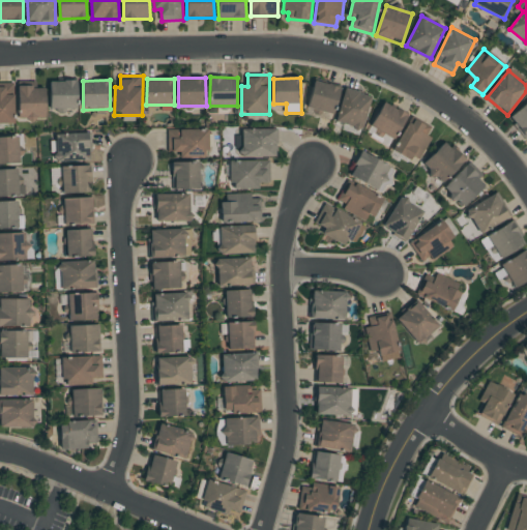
[(325,112),(333,114),(342,88),(318,80),(308,112),(323,117),(325,112)]
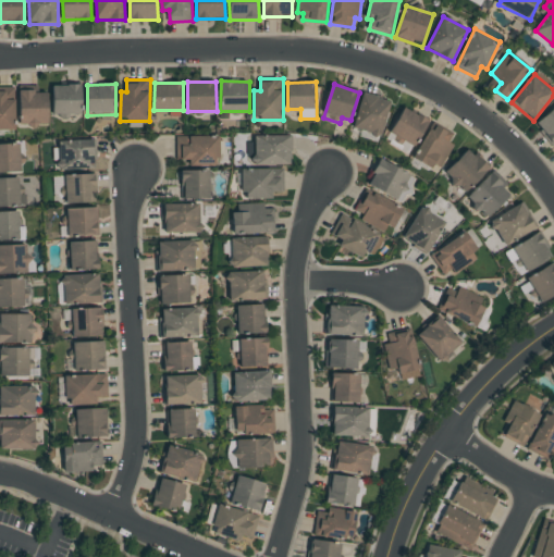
[(53,85),(53,114),(83,114),(83,85),(53,85)]
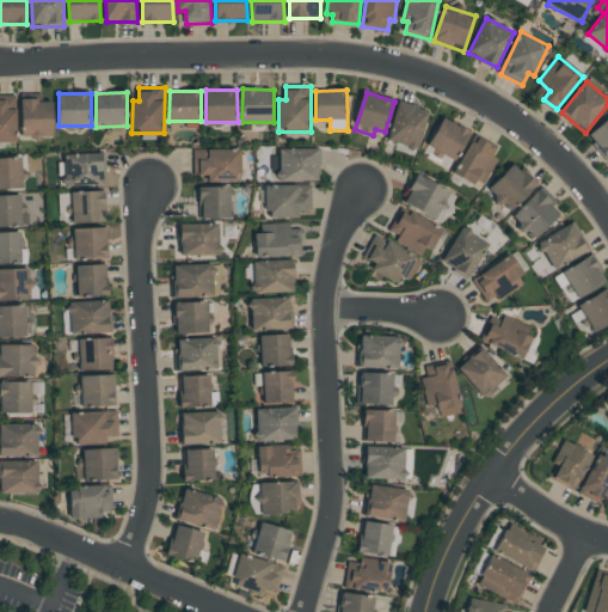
[(0,141),(19,141),(18,96),(0,96),(0,141)]
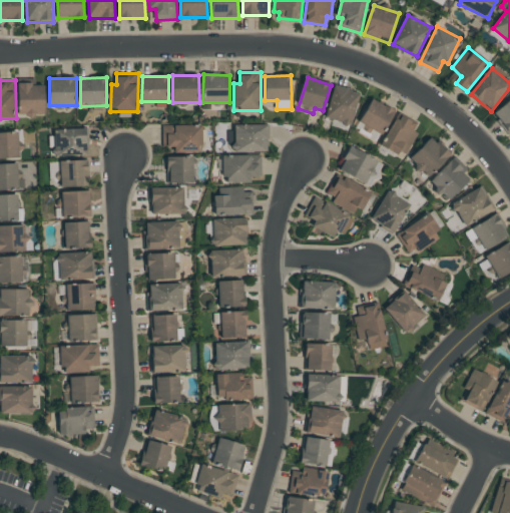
[(45,114),(45,84),(19,84),(18,114),(45,114)]
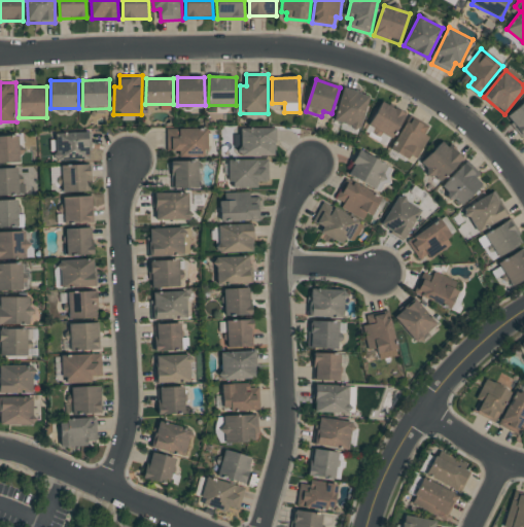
[(361,128),(371,96),(344,89),(335,120),(361,128)]
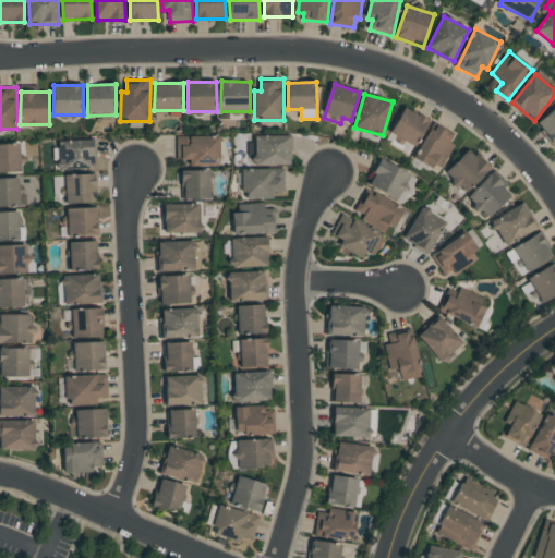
[(390,137),(415,149),(430,120),(403,108),(390,137)]
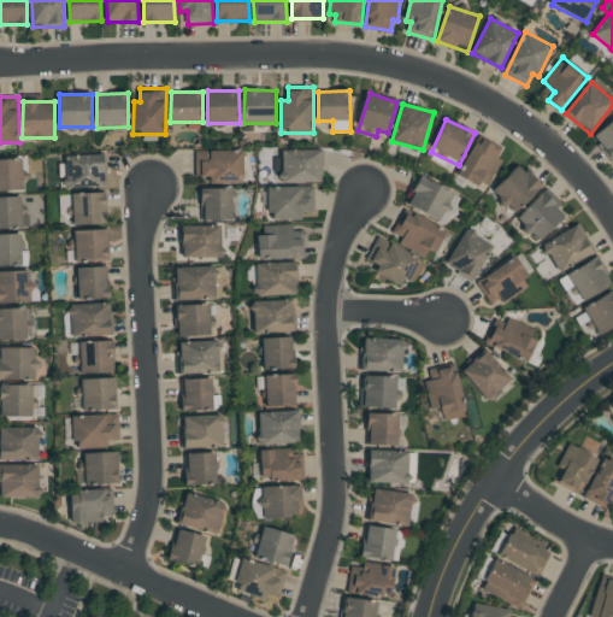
[(612,121),(594,137),(612,159),(612,121)]
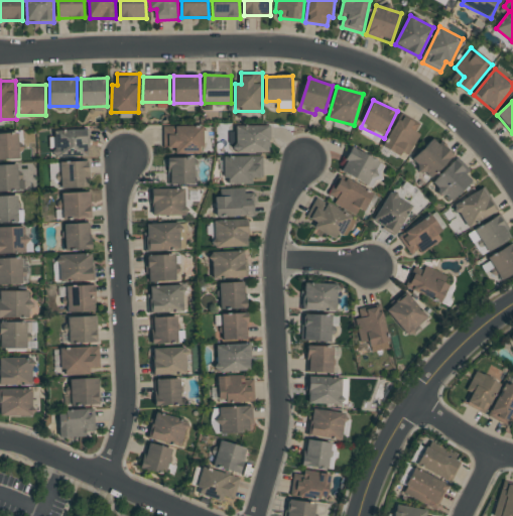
[(421,123),(400,114),(386,148),(410,158),(421,133),(417,131),(421,123)]
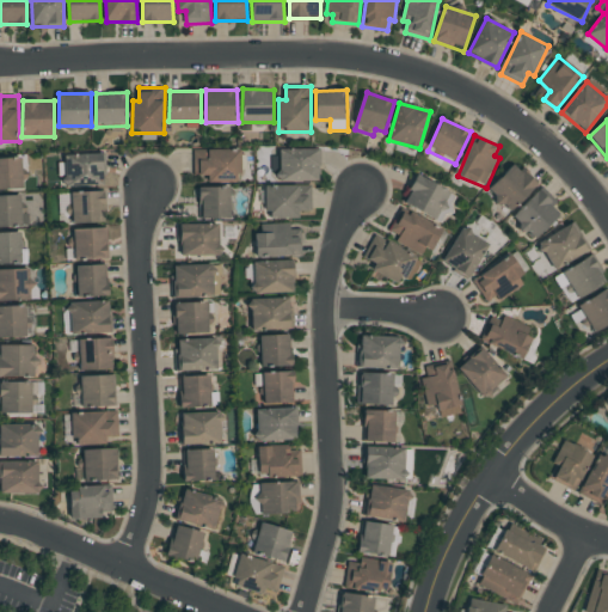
[(196,150),(196,176),(209,176),(209,182),(243,182),(243,150),(196,150)]
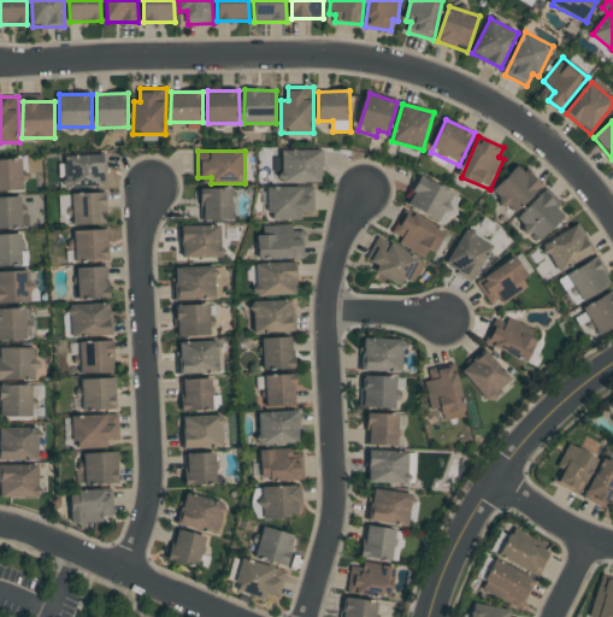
[(323,151),(280,151),(278,182),(323,183),(323,151)]
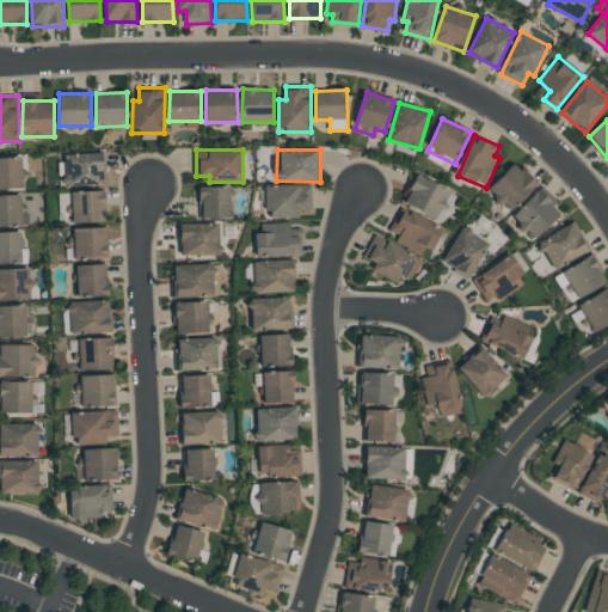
[(106,185),(105,154),(62,154),(63,187),(106,185)]
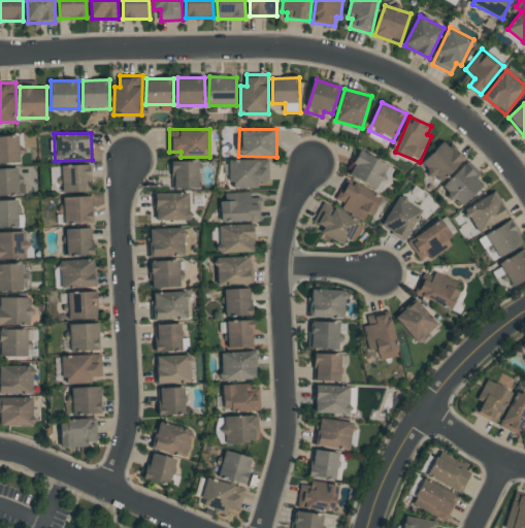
[(0,136),(0,163),(21,163),(21,136),(0,136)]
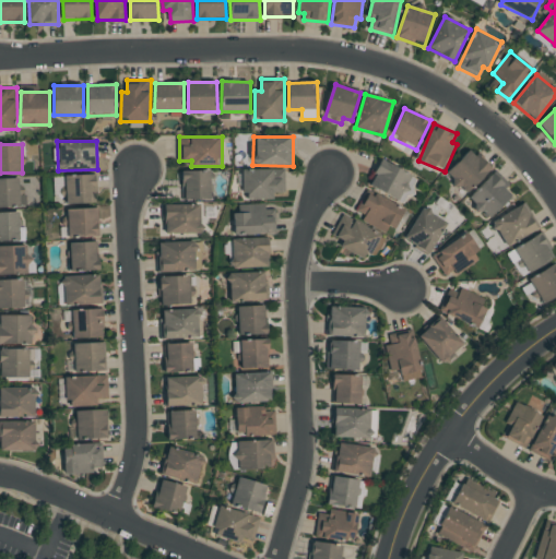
[(493,170),(473,149),(447,173),(466,193),(493,170)]
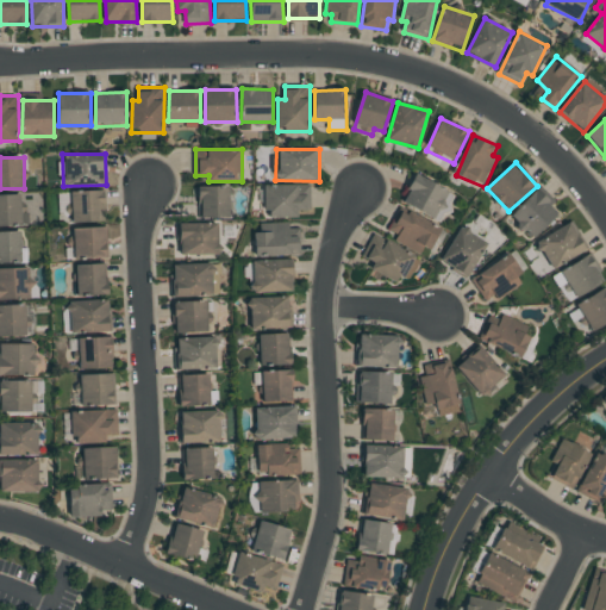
[(403,201),(439,222),(455,194),(417,174),(403,201)]
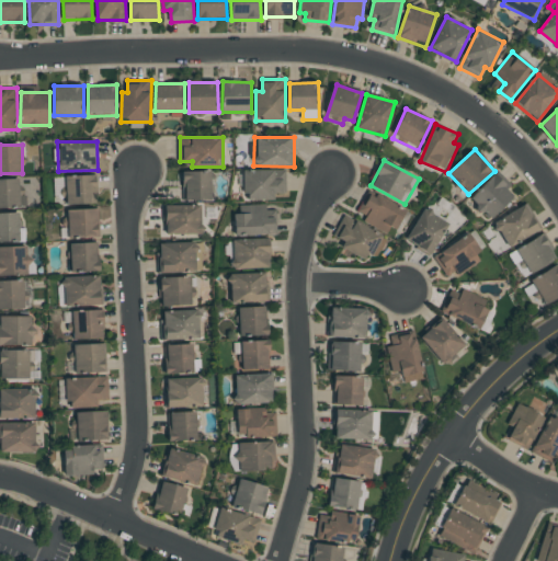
[(276,199),(276,194),(287,194),(288,171),(245,170),(245,199),(276,199)]
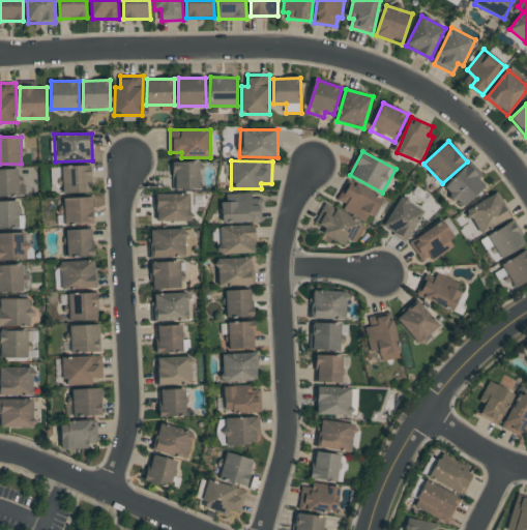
[(201,188),(201,162),(174,162),(175,189),(201,188)]
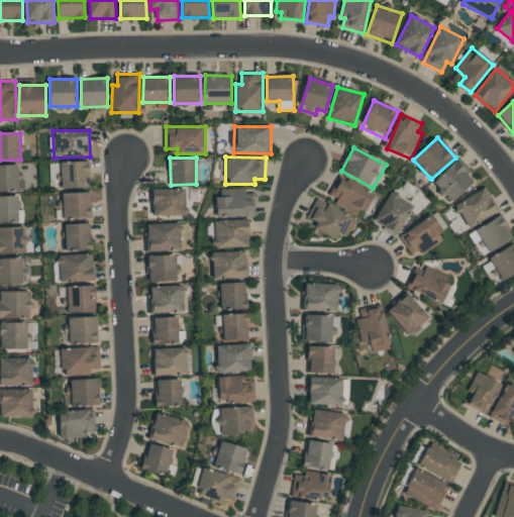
[(90,188),(89,162),(62,163),(63,189),(90,188)]
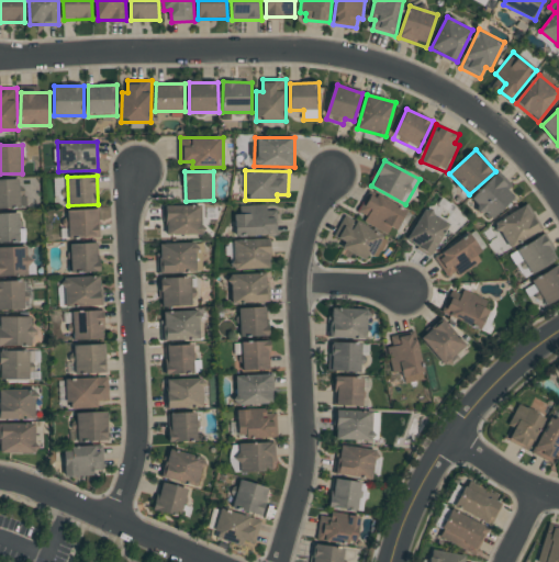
[(473,198),(493,218),(517,197),(496,176),(473,198)]
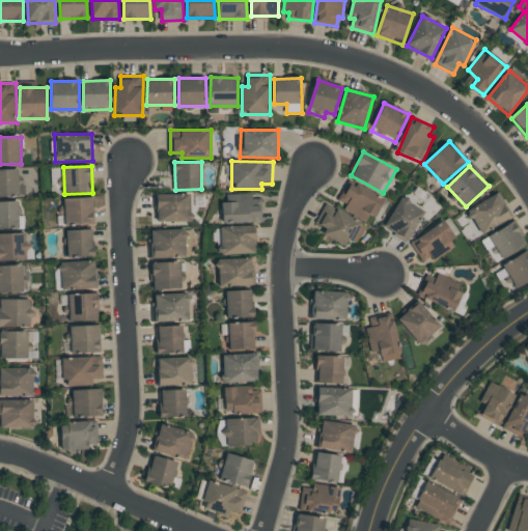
[(384,198),(350,179),(338,202),(372,220),(384,198)]
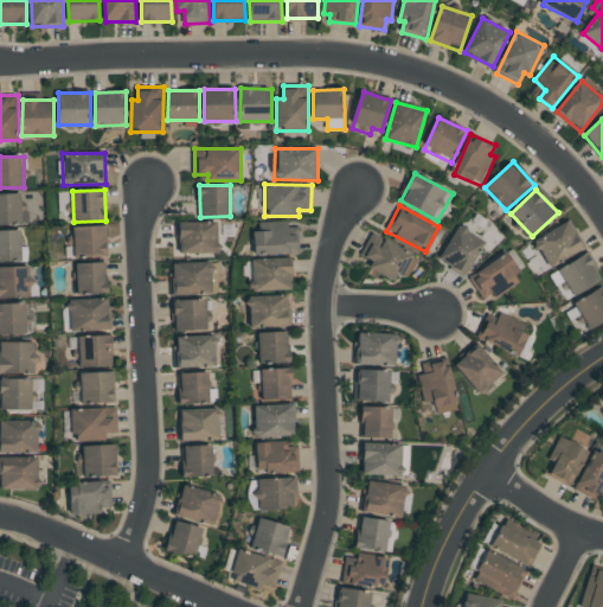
[(536,242),(553,268),(584,248),(568,221),(536,242)]
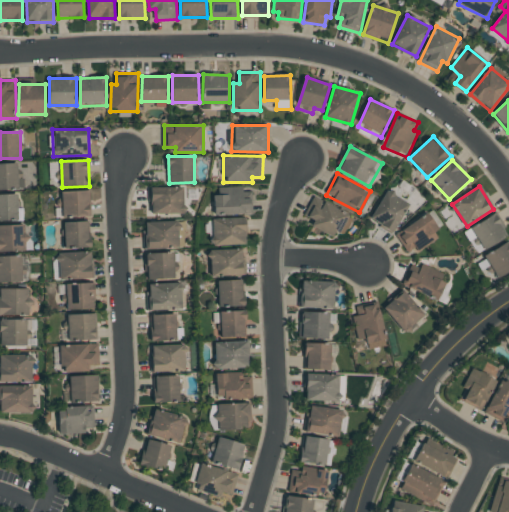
[(185,213),(184,187),(151,188),(152,215),(185,213)]
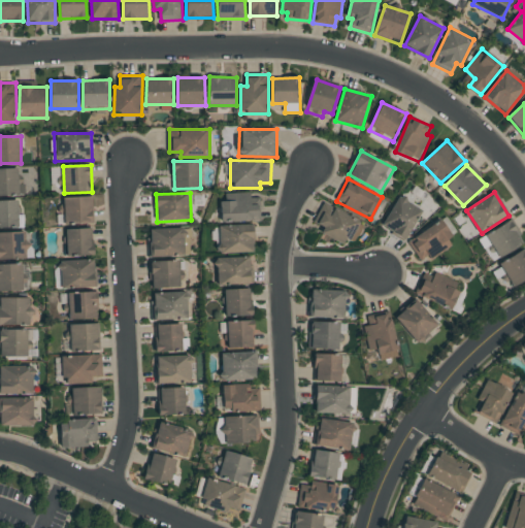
[(223,222),(262,221),(262,205),(252,205),(252,193),(237,193),(238,201),(222,201),(223,222)]
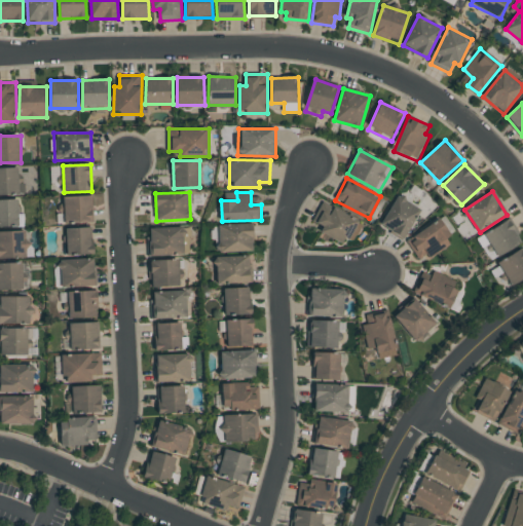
[(65,196),(65,223),(92,223),(91,196),(65,196)]
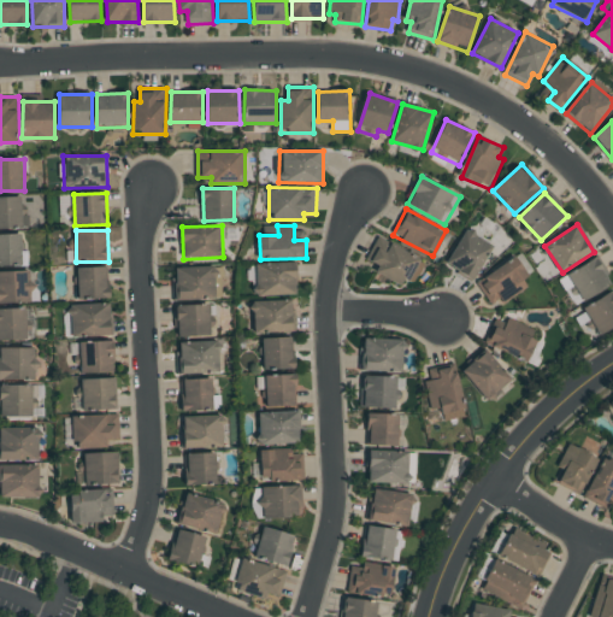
[(494,246),(466,230),(447,264),(475,280),(494,246)]
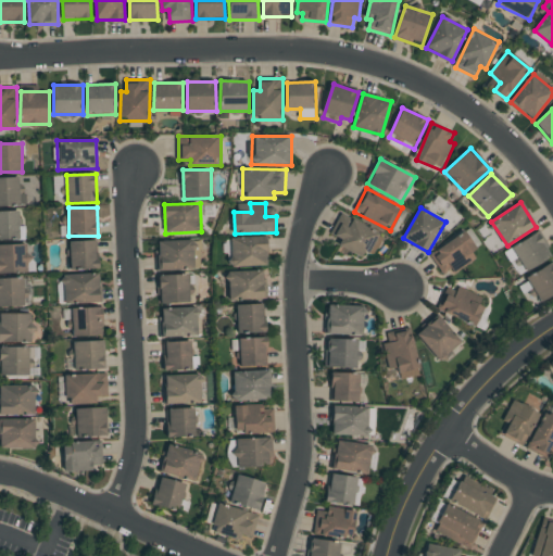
[(0,240),(21,239),(20,211),(0,211),(0,240)]
